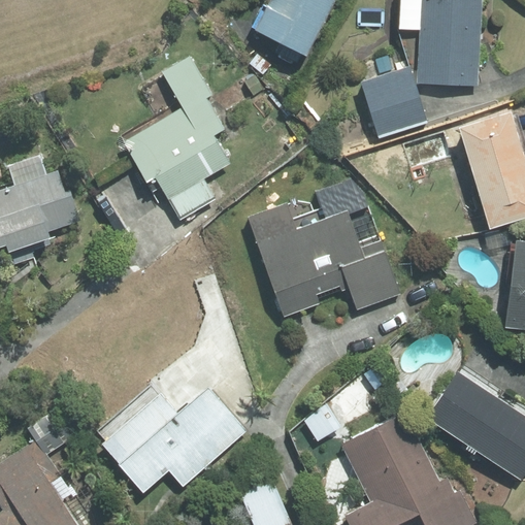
[(252,27),(256,30),(255,32),(280,44),(274,53),(279,55),(276,59),(291,66),(292,63),(296,65),(302,53),(306,55),(334,0),(270,0),(268,6),(263,3),(252,27)]
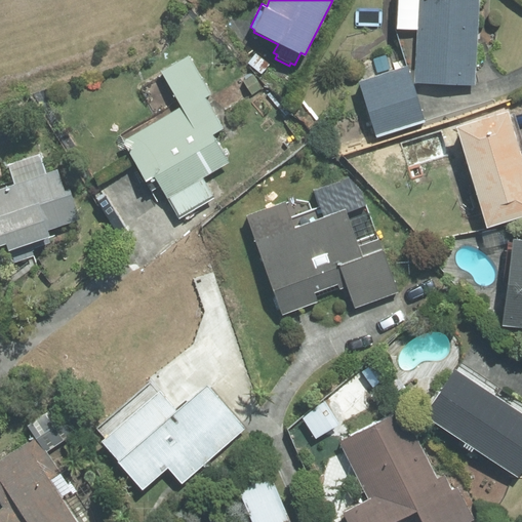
[(417,29),(414,83),(475,86),(478,0),(396,0),(395,28),(417,29)]
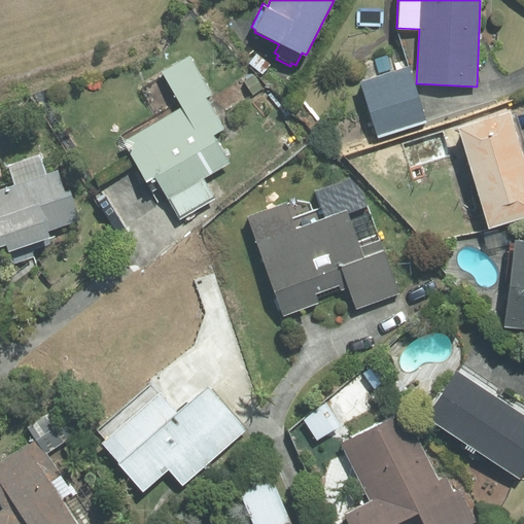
[(179,109),(121,141),(151,194),(161,187),(178,218),(213,199),(202,180),(230,165),(214,134),(224,129),(207,98),(212,96),(189,56),(159,73),(179,109)]
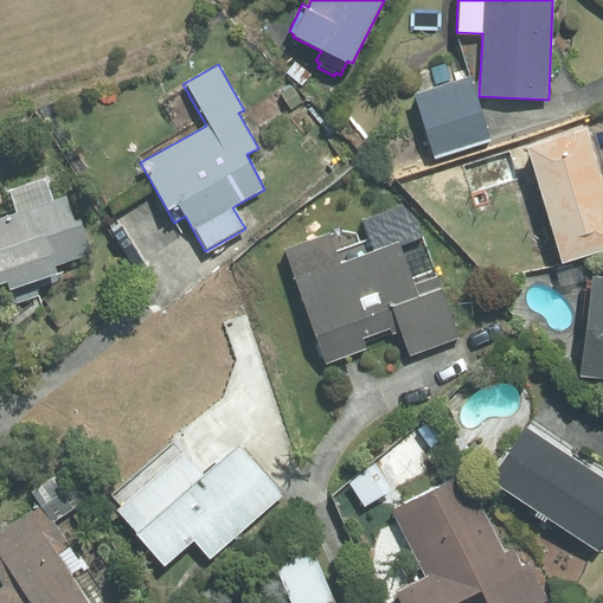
[(473,77),(415,94),(432,158),(491,142),(473,77)]
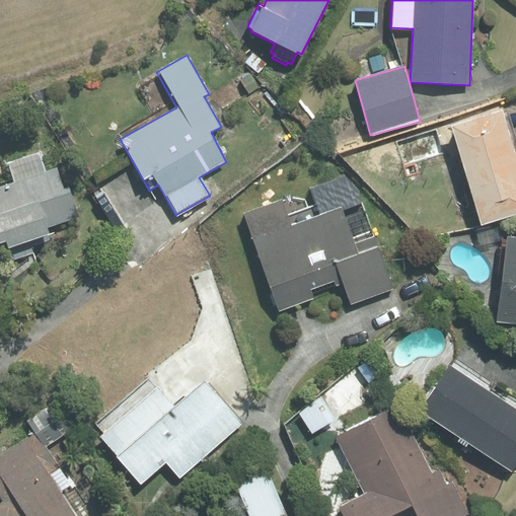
[(515,153),(503,108),(453,123),(482,223),(515,213),(515,153)]
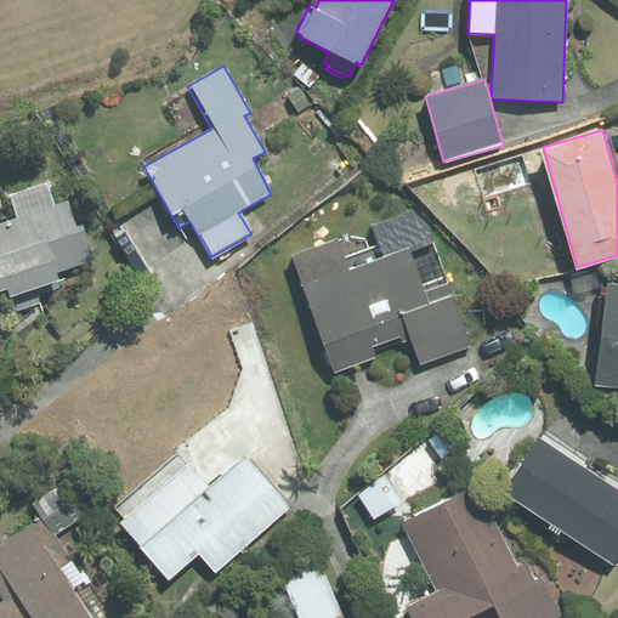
[(17,217),(0,222),(0,288),(9,285),(17,311),(38,304),(35,295),(60,288),(57,279),(61,278),(58,272),(95,261),(83,224),(77,225),(69,202),(56,205),(49,181),(10,193),(17,217)]
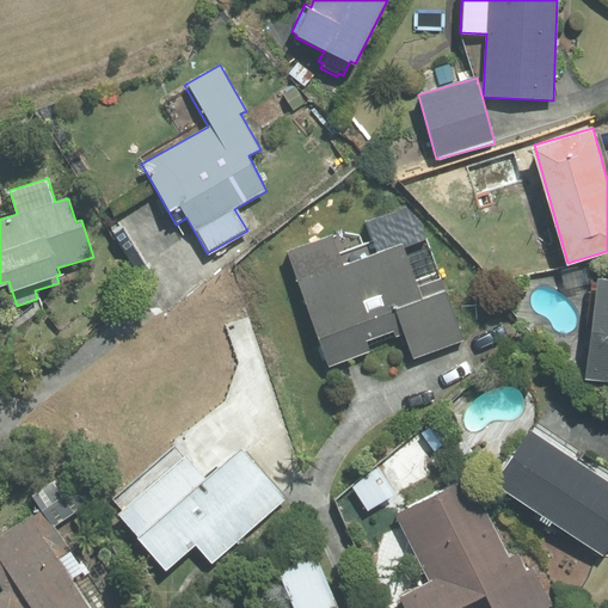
[(332,234),(286,251),(327,367),(368,352),(364,342),(392,332),(394,339),(403,336),(411,360),(464,342),(441,278),(417,287),(404,249),(428,240),(416,206),(367,222),(376,252),(342,264),(332,234)]
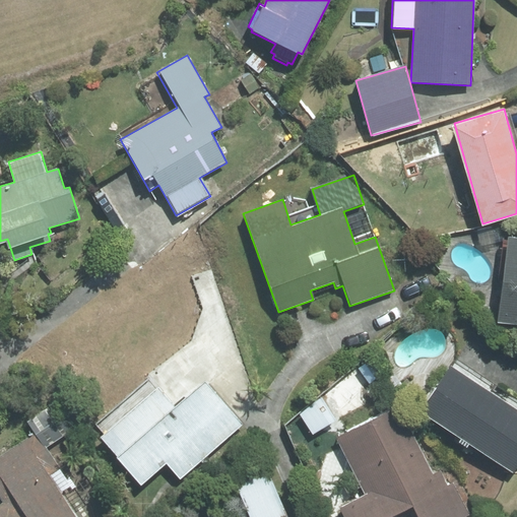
[(516,236),(508,235),(498,321),(516,323),(516,236)]
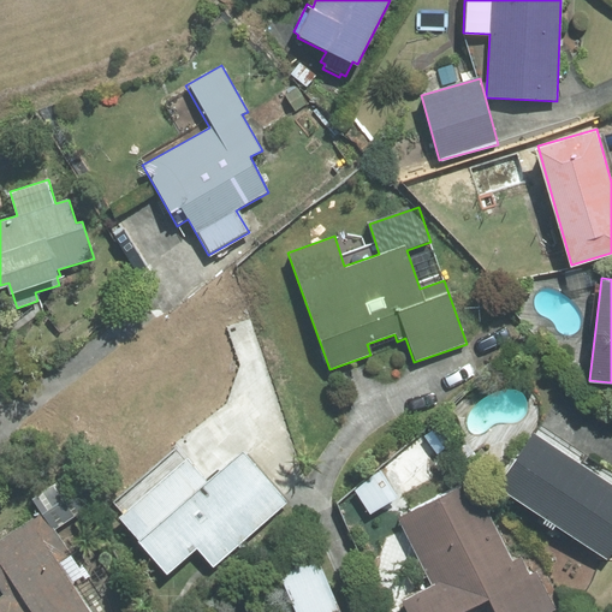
[(278,368),(218,421),(248,455),(296,414),(278,368)]
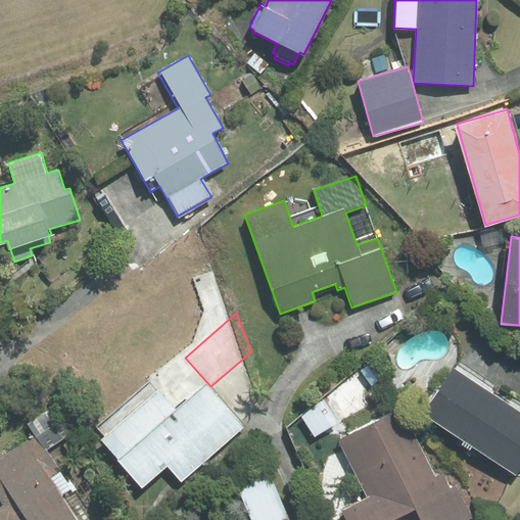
[(519,413),(454,367),(422,412),(514,476),(519,467),(519,413)]
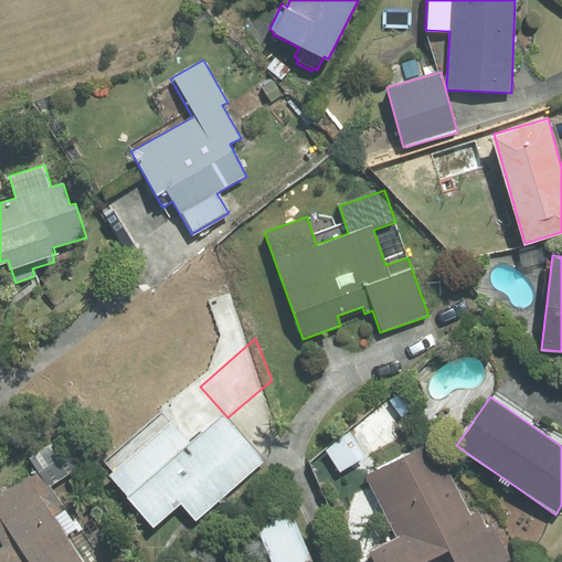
[(109,474),(108,475),(152,528),(180,505),(194,521),(264,463),(222,414),(189,442),(171,422),(168,425),(161,417),(104,466),(109,474)]
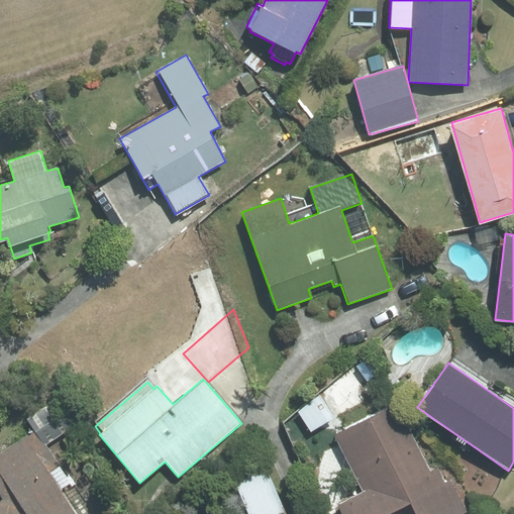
[(320,394),(295,409),(309,433),(334,419),(320,394)]
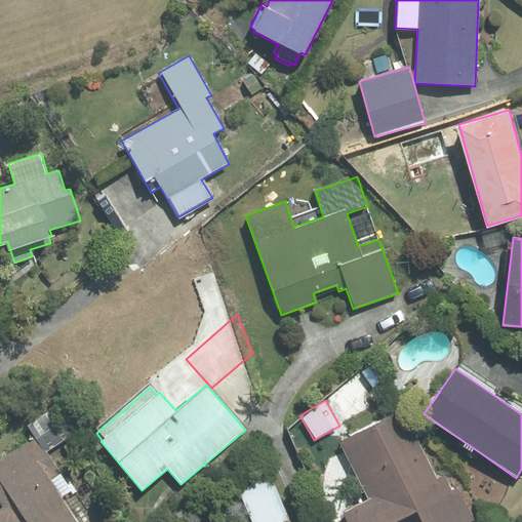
[(0,506),(2,509),(0,510),(0,521),(78,521),(50,479),(58,473),(45,452),(74,435),(55,407),(26,427),(34,439),(0,460),(0,506)]
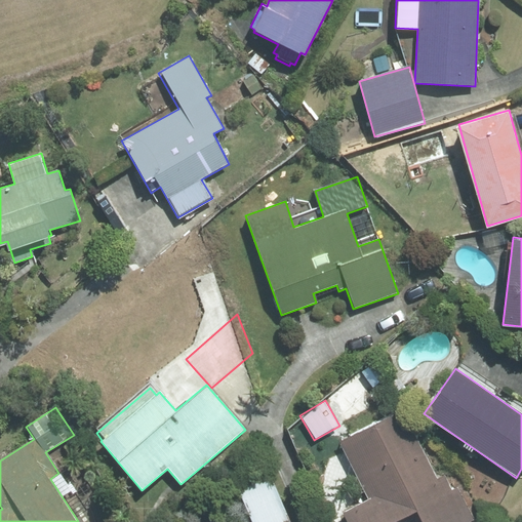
[(402,412),(339,443),(368,499),(342,513),(346,521),(396,521),(416,512),(420,521),(471,521),(455,490),(450,493),(442,477),(436,480),(402,412)]
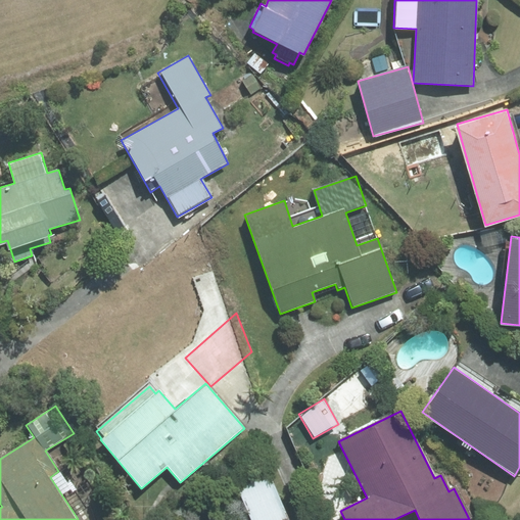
[(267,470),(236,483),(251,519),(288,519),(267,470)]
